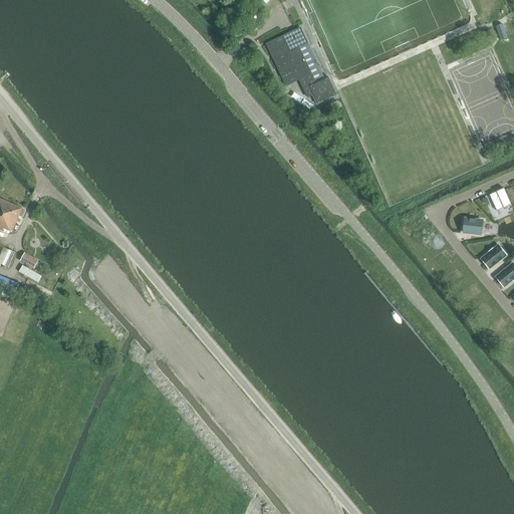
[(503,24),(496,26),(500,38),(507,35),(503,24)]
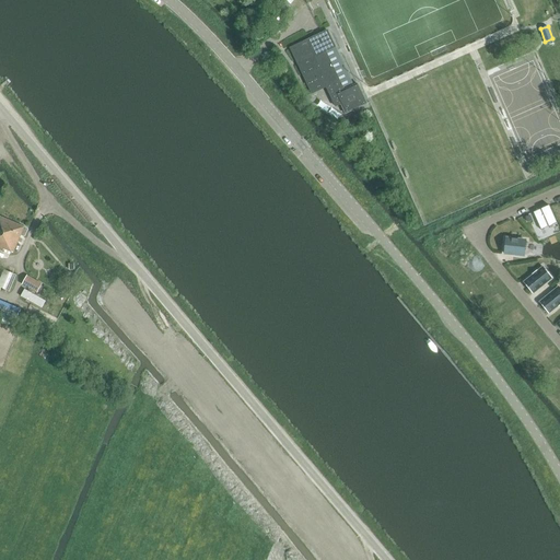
[(335,94),(345,90),(326,51),(336,47),(327,31),(290,48),(312,94),(326,88),(336,107),(340,105),(335,94)]
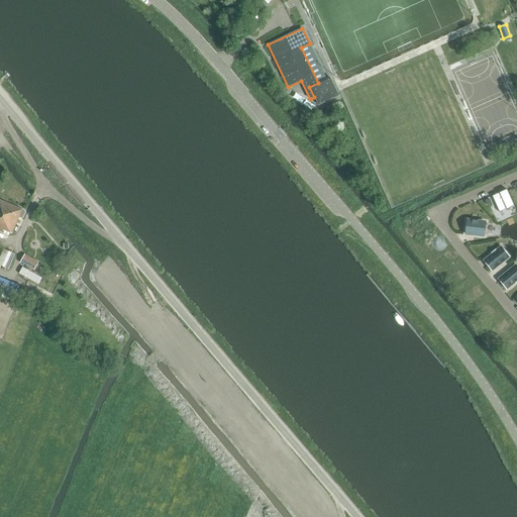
[(330,78),(323,81),(318,83),(309,87),(314,97),(315,96),(319,105),(338,96),(330,78)]
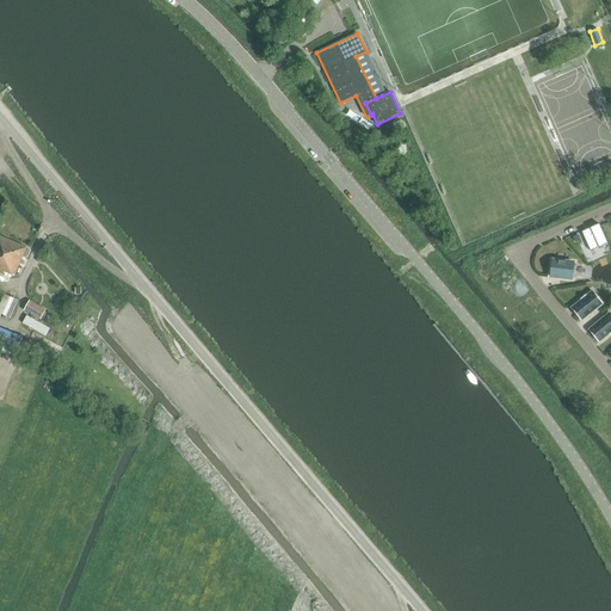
[(380,131),(371,135),(374,141),(383,137),(380,131)]
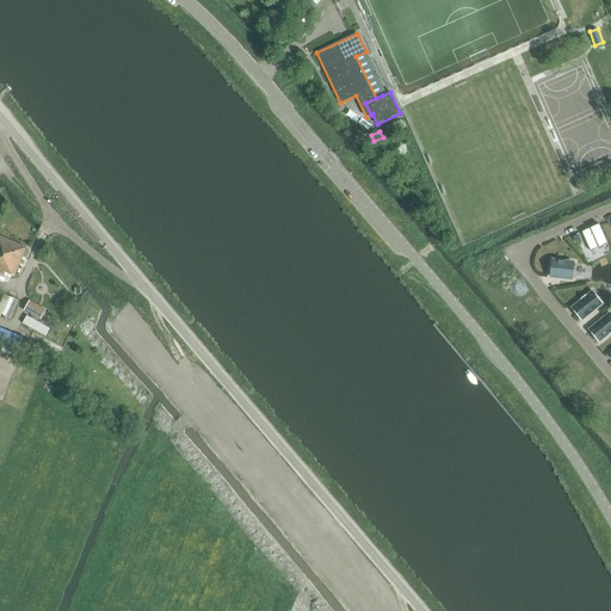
[(599,224),(581,232),(591,251),(599,247),(599,248),(603,246),(608,244),(599,224)]
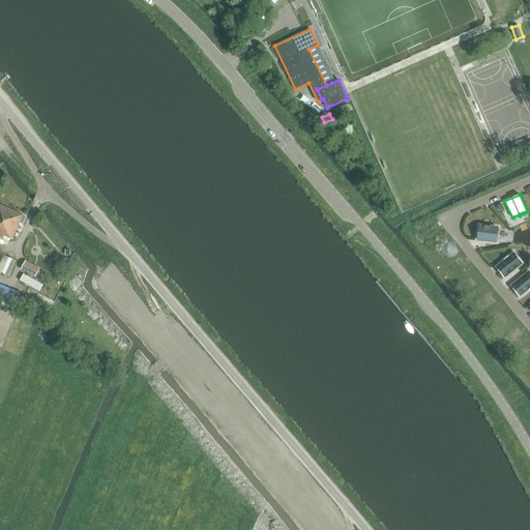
[(0,205),(0,235),(4,237),(12,240),(20,223),(24,225),(27,217),(23,215),(0,205)]
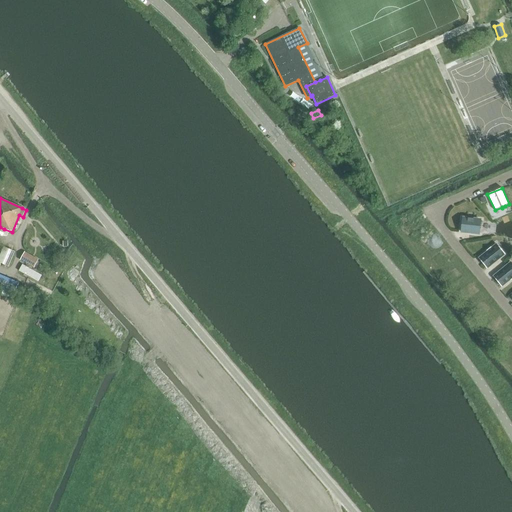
[(463,218),(461,232),(479,234),(481,220),(473,219),(472,219),(469,219),(469,218),(468,218),(468,219),(463,218)]
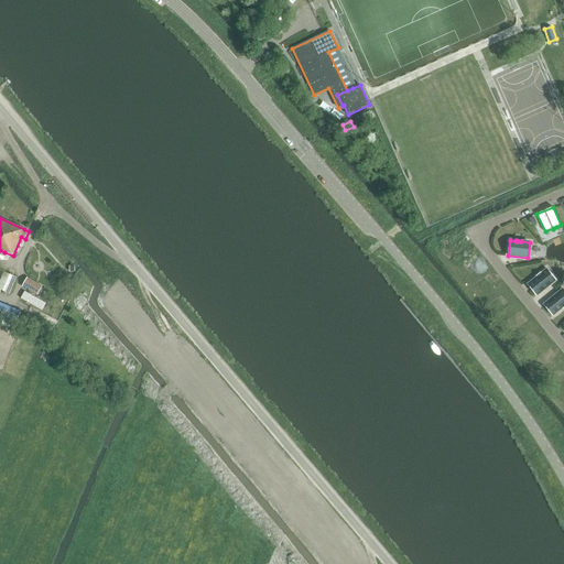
[(537,278),(528,284),(537,296),(556,280),(548,269),(542,273),(541,272),(537,277),(537,278)]
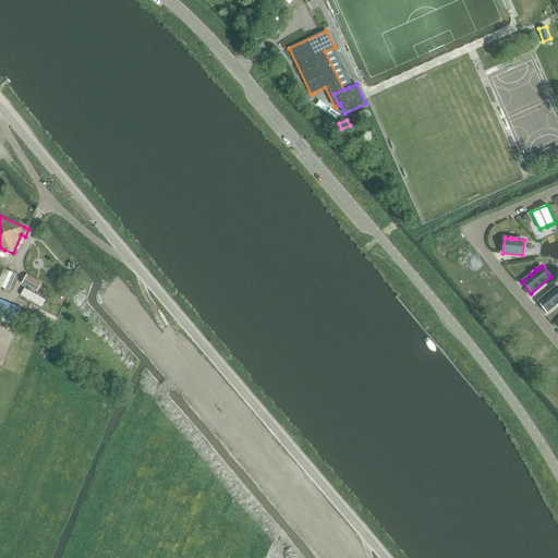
[(16,275),(4,269),(0,279),(0,286),(10,291),(16,275)]
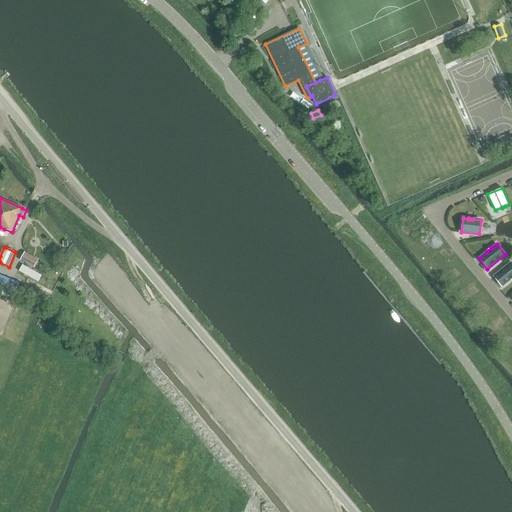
[(20,260),(34,267),(38,260),(24,253),(20,260)]
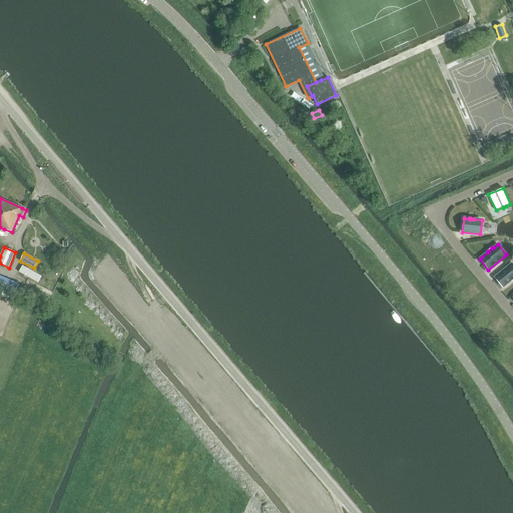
[(512,264),(512,263),(494,278),(503,288),(511,281),(511,282),(512,280),(512,264)]
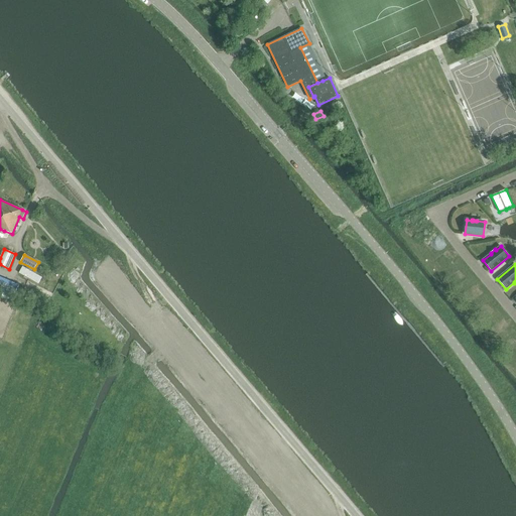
[(23,266),(20,273),(40,283),(43,276),(23,266)]
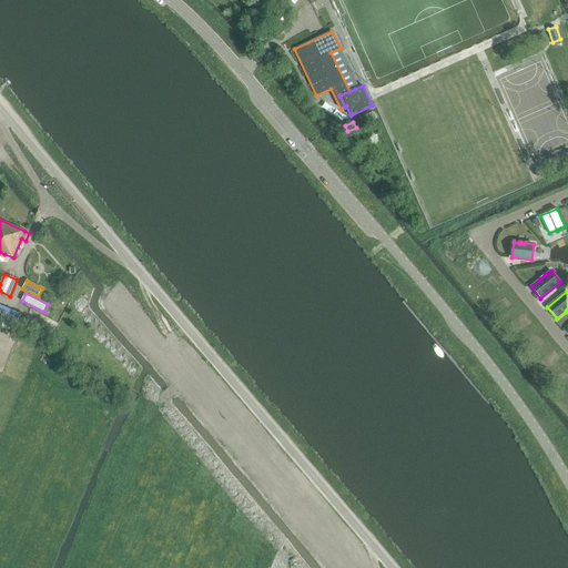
[(16,315),(0,307),(0,324),(14,331),(20,316),(16,315)]
